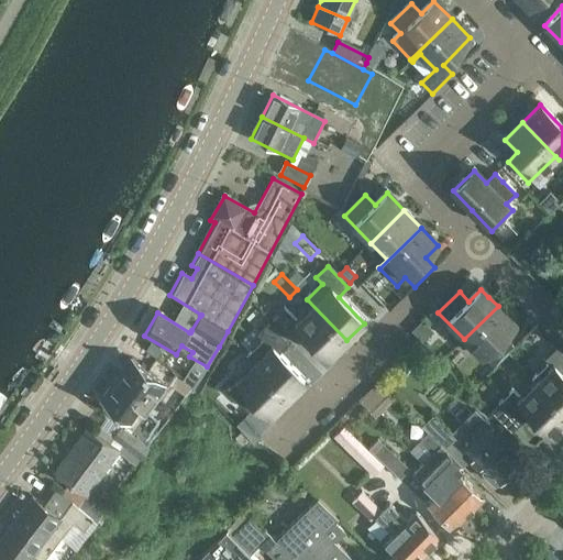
[(284,309),(273,320),(294,341),(304,331),(329,358),(346,340),(307,299),(306,299),(313,308),(298,324),(284,309)]
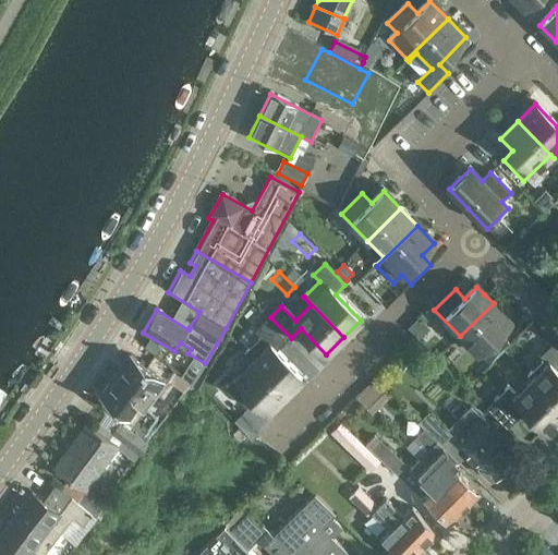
[(267,317),(252,302),(244,309),(258,325),(267,317)]
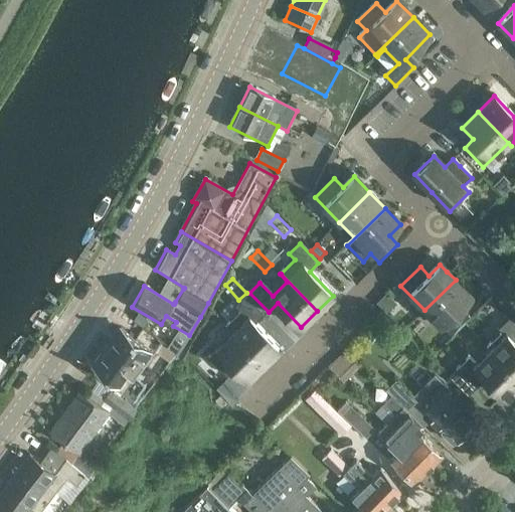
[(456,280),(424,310),(450,335),(469,316),(461,308),(472,297),(456,280)]
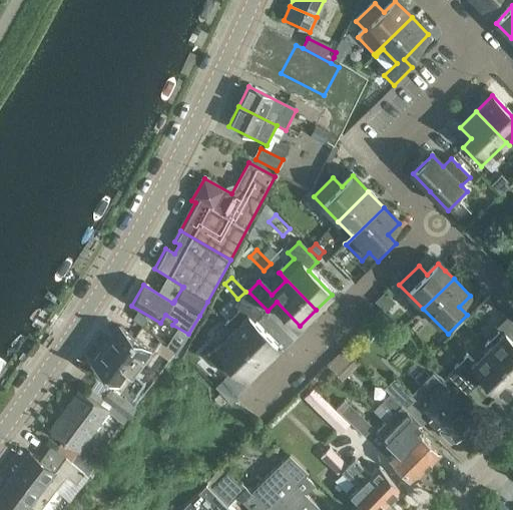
[(239,311),(224,325),(262,363),(278,347),(254,323),(264,315),(244,295),(233,306),(239,311)]
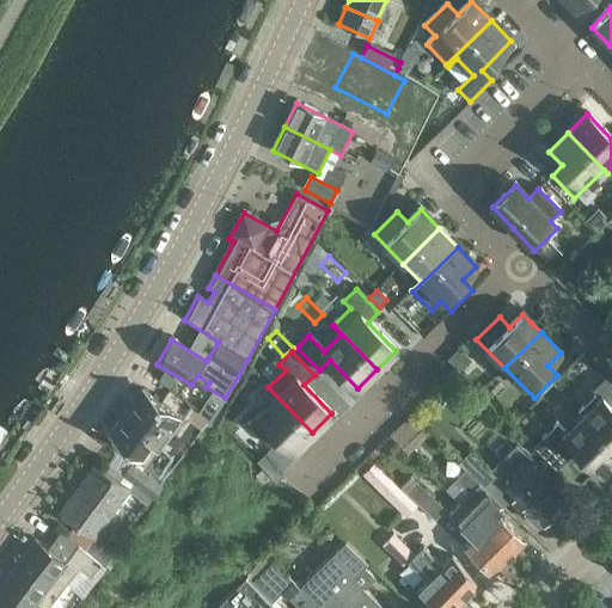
[(597,395),(579,412),(611,446),(611,387),(604,380),(593,392),(597,395)]
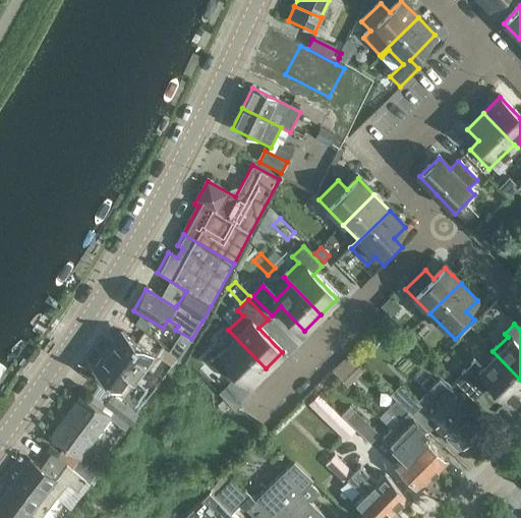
[(235,338),(211,362),(229,382),(238,372),(249,385),(266,368),(228,330),(228,331),(235,338)]
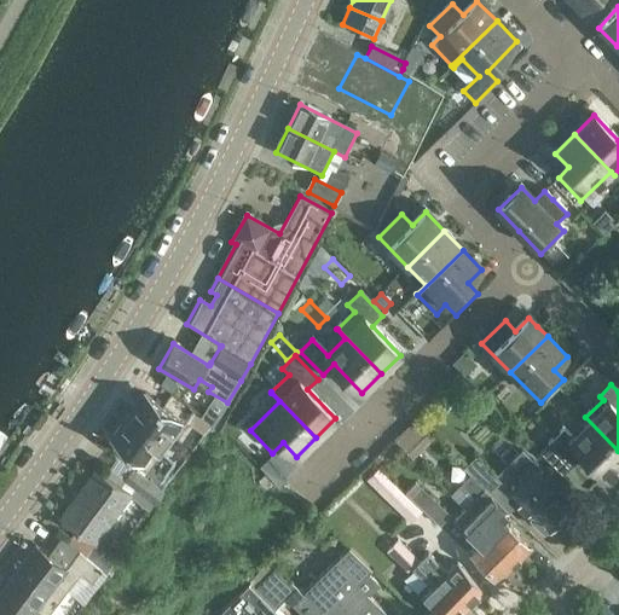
[(157,453),(179,422),(143,396),(110,444),(140,464),(151,448),(157,453)]
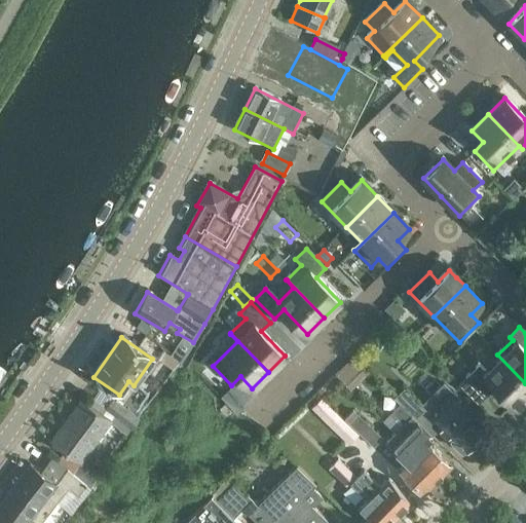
[(479,366),(465,379),(485,399),(496,387),(515,406),(525,395),(525,383),(497,355),(497,356),(500,359),(486,373),(479,366)]
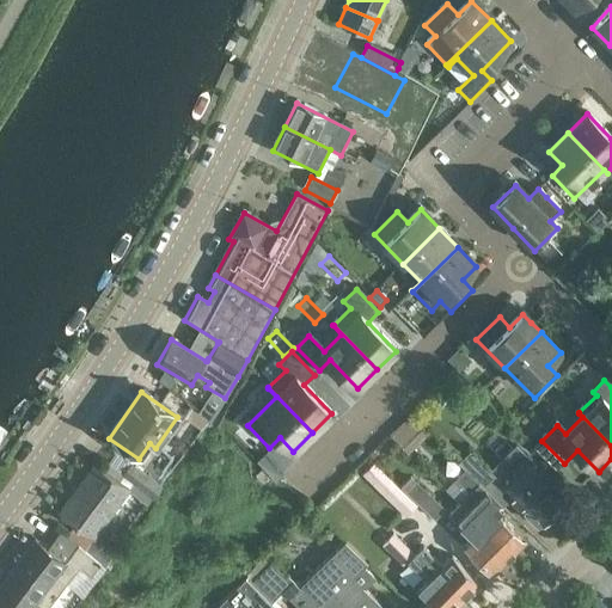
[(423,429),(409,415),(396,428),(410,442),(423,429)]
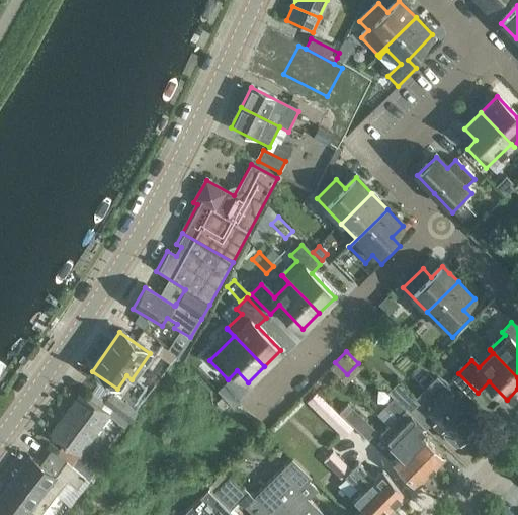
[(193,356),(187,364),(202,376),(209,369),(193,356)]
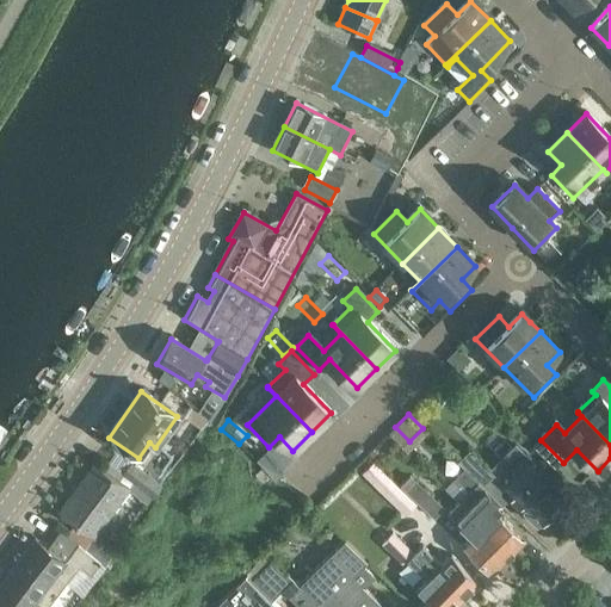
[(526,457),(522,462),(503,481),(516,495),(510,501),(537,528),(557,508),(543,494),(553,484),(526,457)]
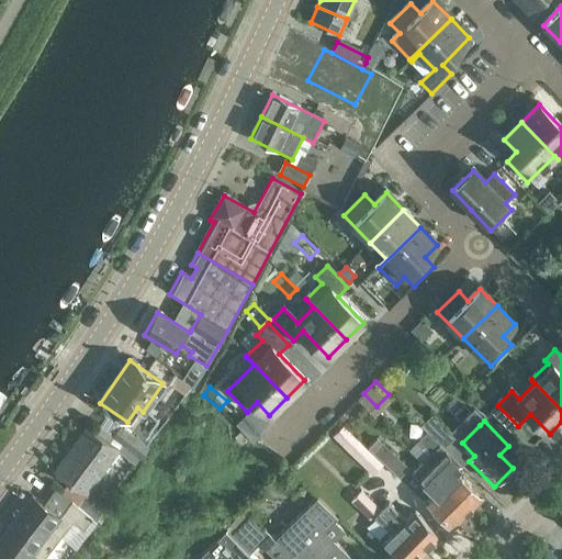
[(120,428),(112,439),(99,429),(94,435),(87,429),(54,474),(85,498),(117,451),(134,464),(138,458),(139,459),(148,448),(120,428)]
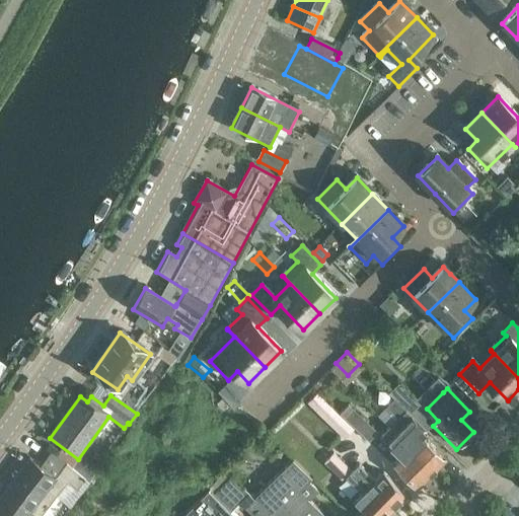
[(355,431),(336,414),(317,395),(307,404),(326,423),(345,441),(355,431)]
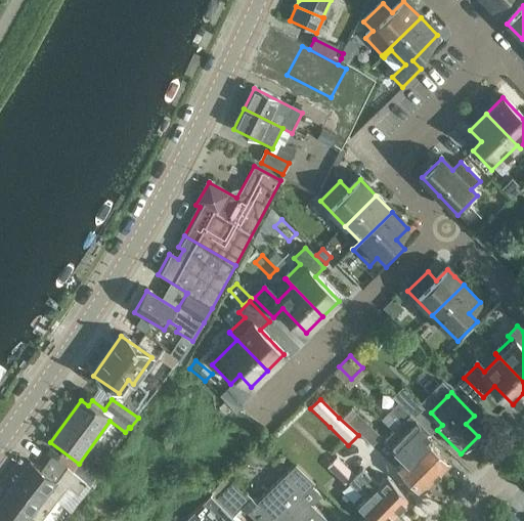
[(393,434),(431,471),(433,469),(439,475),(449,466),(425,441),(430,436),(399,405),(393,411),(403,423),(393,434)]
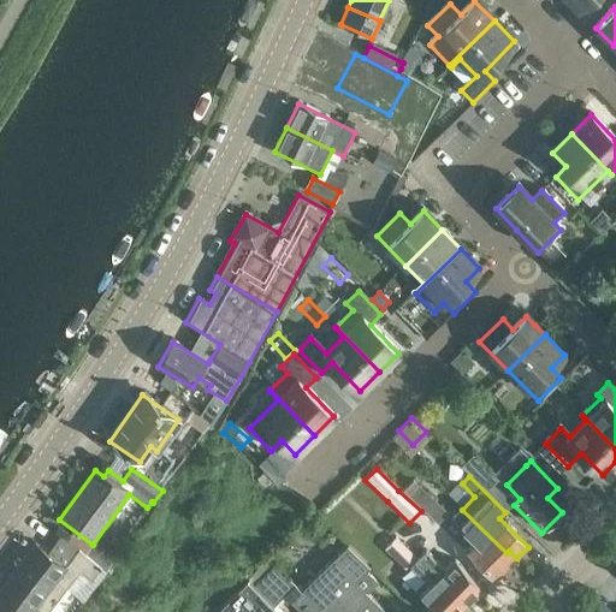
[(404,492),(418,505),(437,524),(446,516),(413,483),(404,492)]
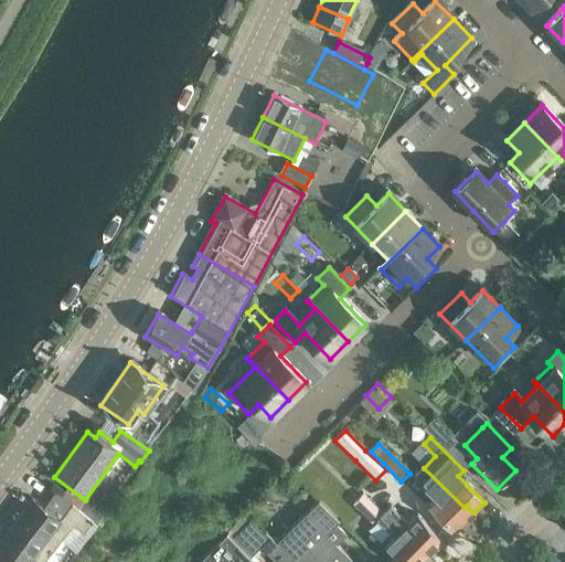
[(424,468),(414,478),(428,492),(422,499),(455,532),(473,512),(467,506),(465,508),(424,468)]
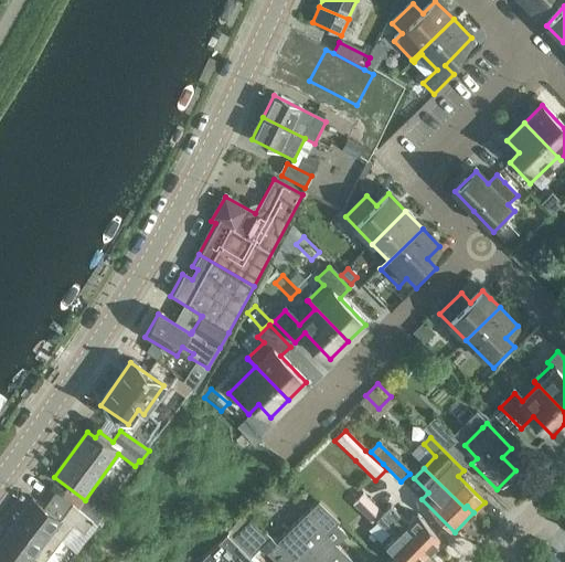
[(422,561),(426,558),(383,516),(362,496),(352,506),(373,527),(376,523),(393,540),(384,549),(397,561),(422,561)]
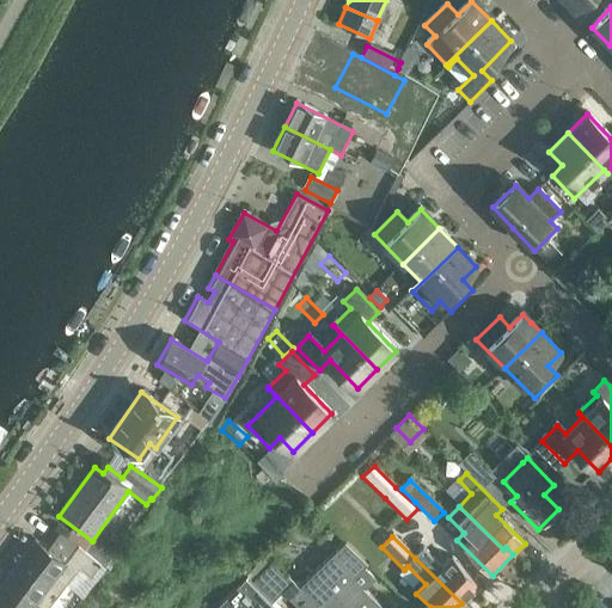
[(35,542),(5,582),(41,607),(49,607),(79,569),(90,576),(101,563),(78,546),(65,564),(35,542)]
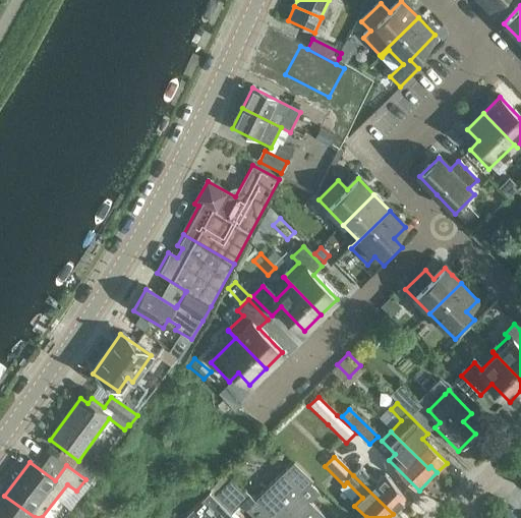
[(323,517),(299,495),(311,482),(293,464),(245,512),(251,517),(323,517)]
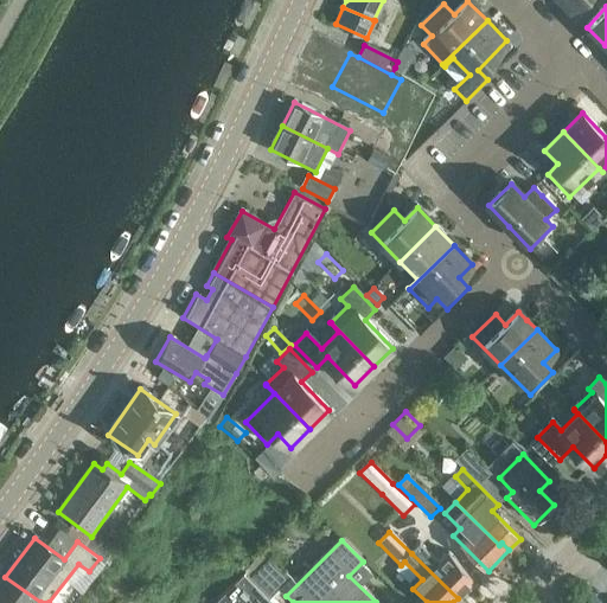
[(420,546),(411,553),(458,598),(474,582),(447,555),(438,564),(420,546)]
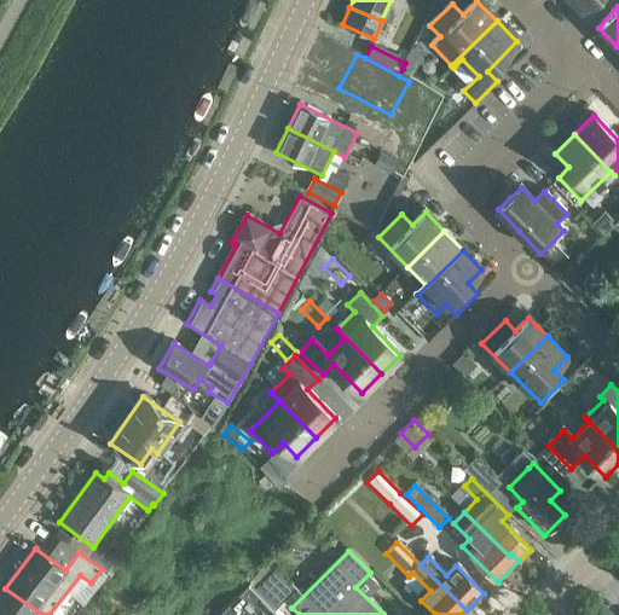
[(273,572),(254,591),(275,611),(294,592),(273,572)]
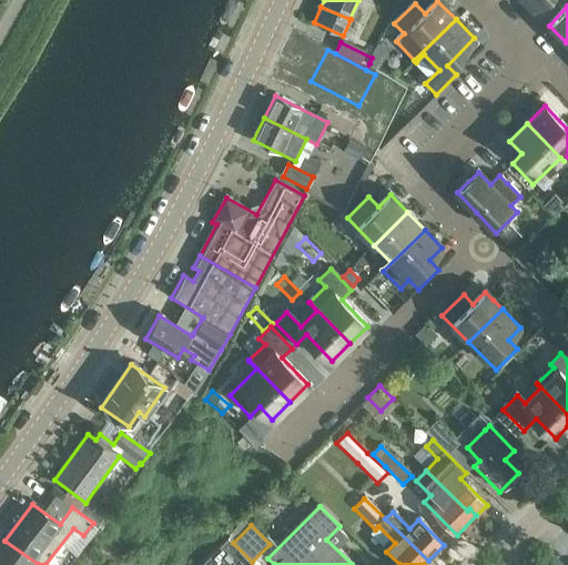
[(38,564),(4,541),(0,546),(0,564),(38,564)]
